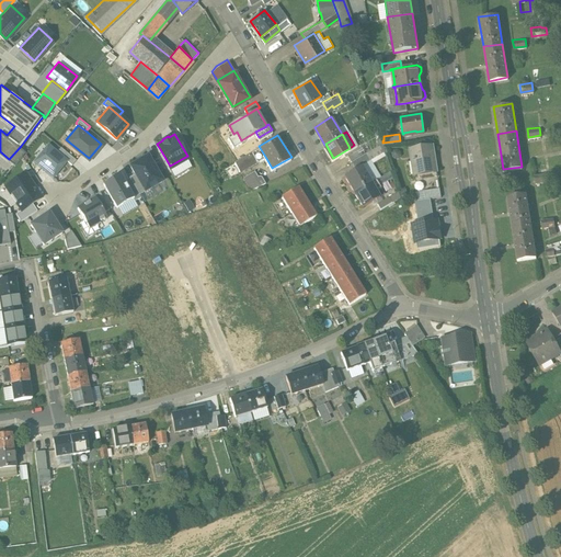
[(381,141),(366,150),(370,157),(373,161),(387,154),(381,141)]
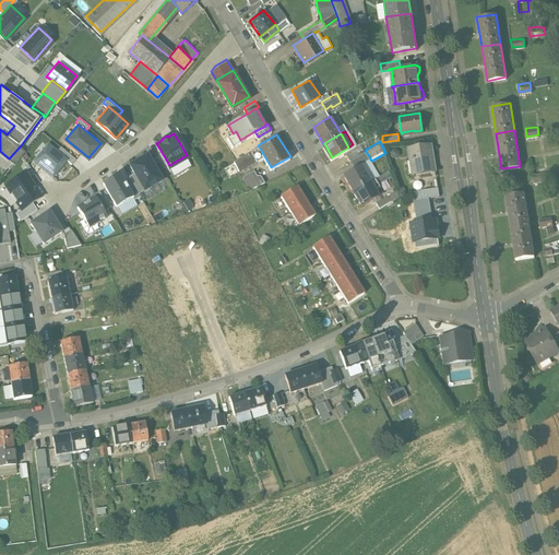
[(57,149),(48,142),(35,158),(52,174),(67,157),(57,149)]
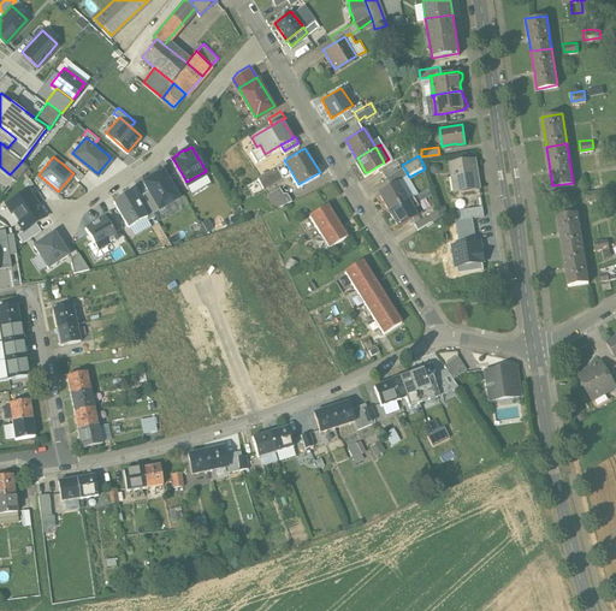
[(475,156),(450,161),(452,175),(456,173),(460,189),(455,190),(455,191),(480,187),(479,178),(478,178),(475,167),(477,167),(475,156)]
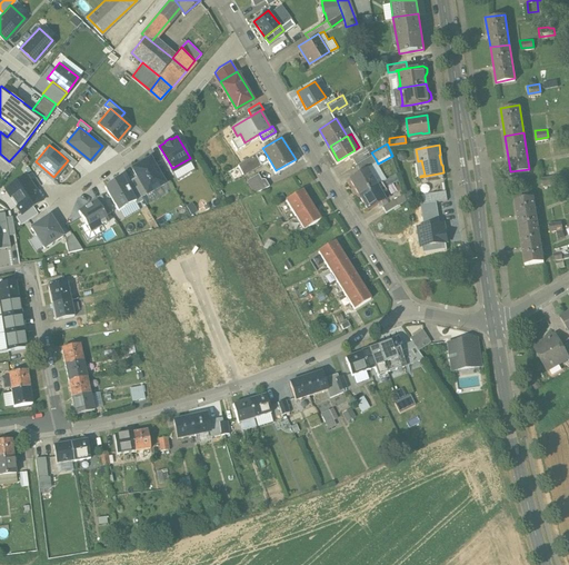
[(58,151),(68,160),(73,165),(77,159),(61,147),(58,151)]
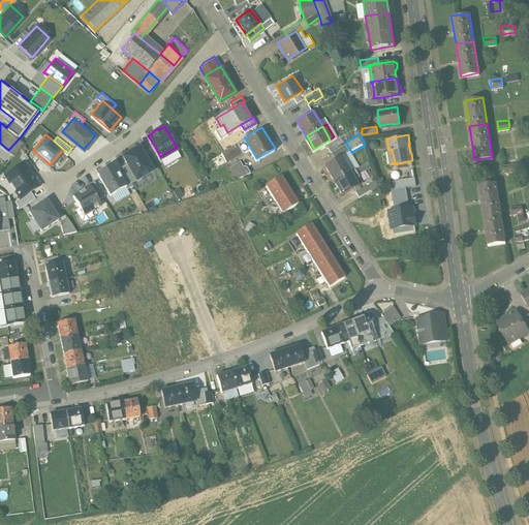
[(8,150),(14,154),(24,142),(20,137),(8,150)]
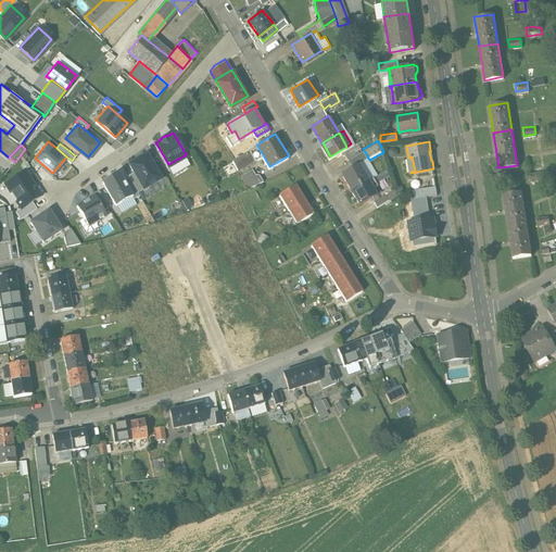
[(256,145),(232,159),(238,167),(262,153),(256,145)]
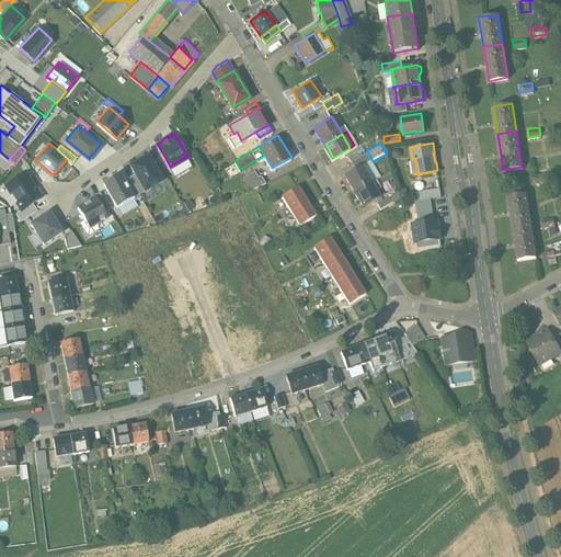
[(358,147),(347,154),(352,159),(355,157),(362,152),(358,147)]
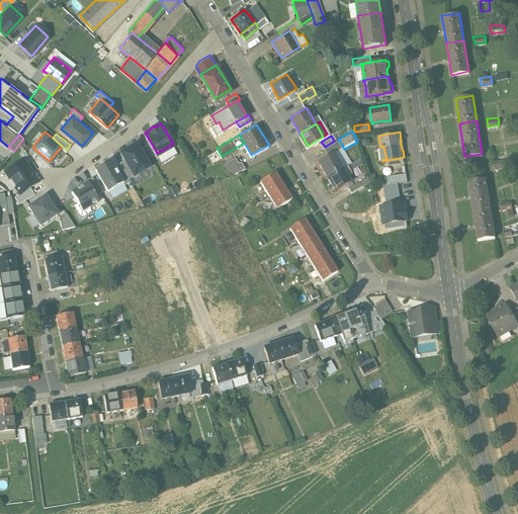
[(334,141),(328,145),(332,151),(334,150),(342,145),(338,139),(334,141)]
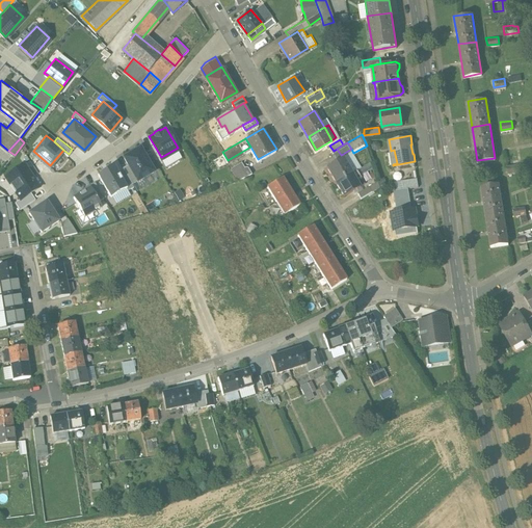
[(140,146),(124,155),(128,162),(137,179),(154,169),(140,146)]
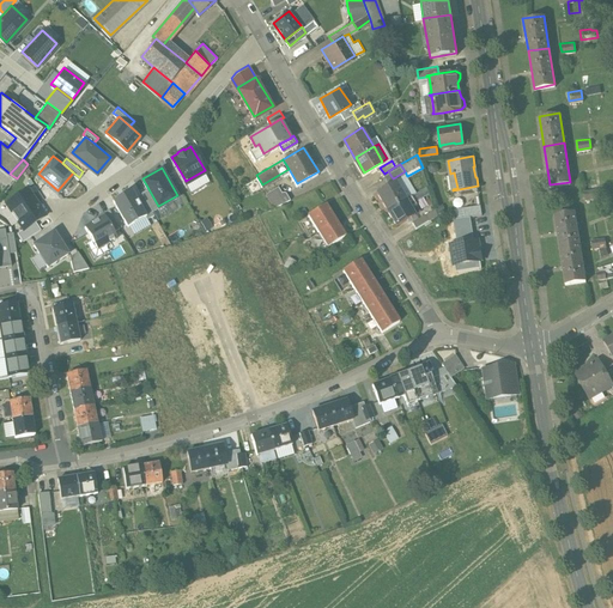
[(406,196),(395,177),(393,178),(376,188),(387,207),(406,196)]
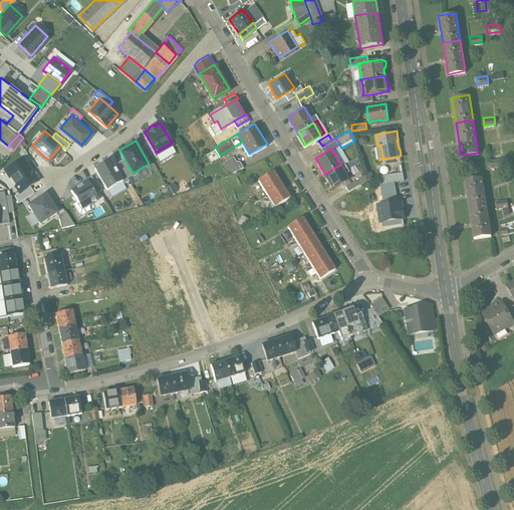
[(237,159),(234,154),(224,160),(229,172),(243,166),(240,159),(238,158),(237,159)]
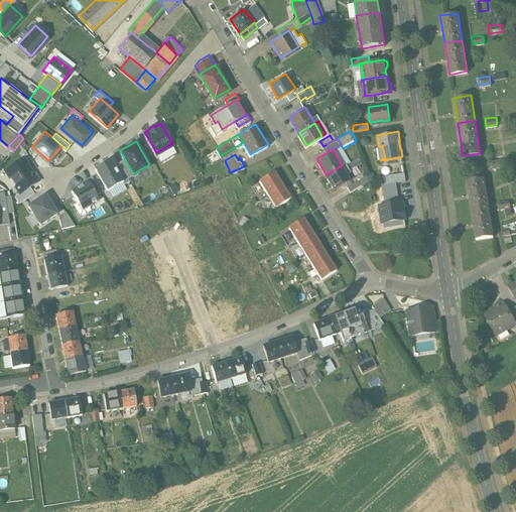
[(348,161),(351,167),(363,161),(360,154),(348,161)]
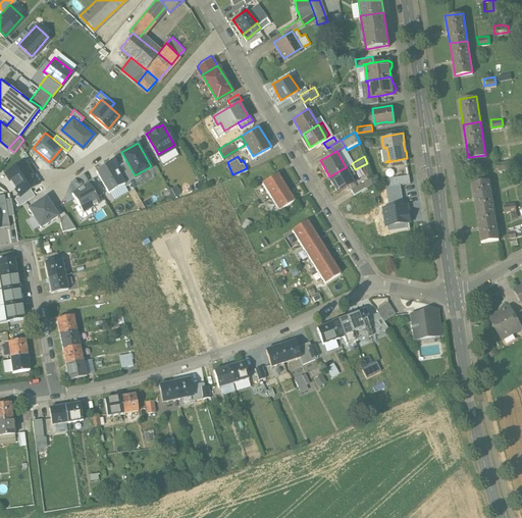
[(5,172),(19,194),(30,187),(40,179),(24,158),(5,172)]
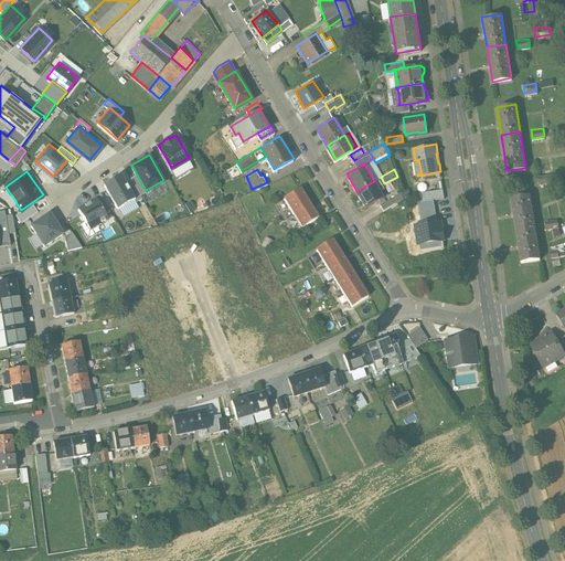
[(131,179),(140,193),(146,190),(136,172),(130,176),(131,179)]
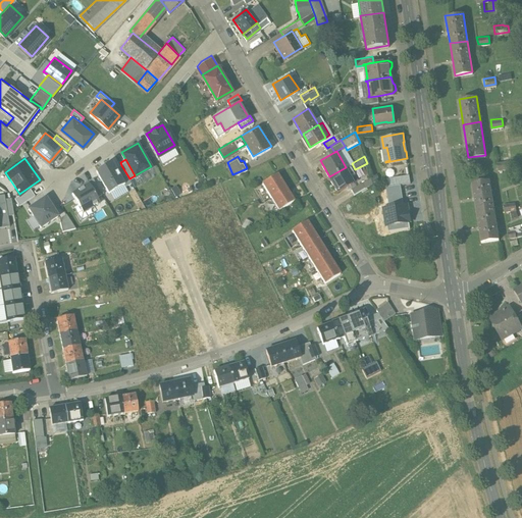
[(508,159),(497,161),(498,168),(510,167),(508,159)]
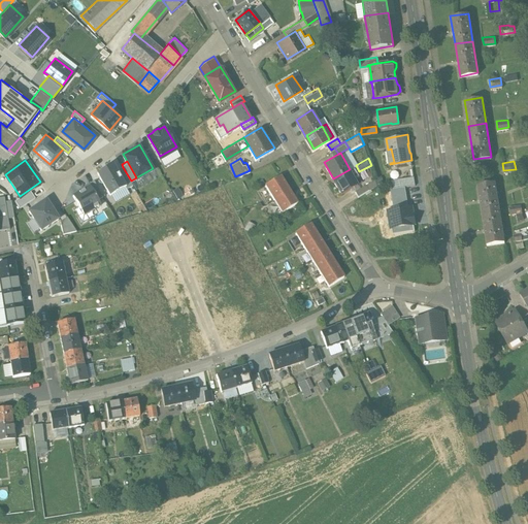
[(97,171),(110,193),(126,184),(118,170),(113,162),(97,171)]
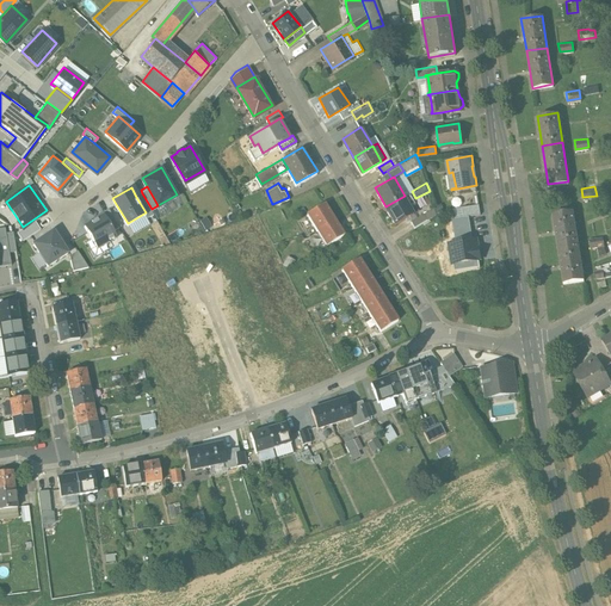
[(142,193),(136,197),(146,212),(147,215),(154,212),(152,209),(142,193)]
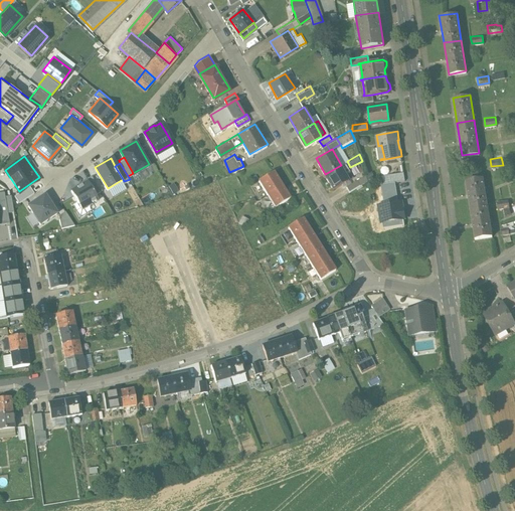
[(341,165),(325,174),(333,187),(348,178),(341,165)]
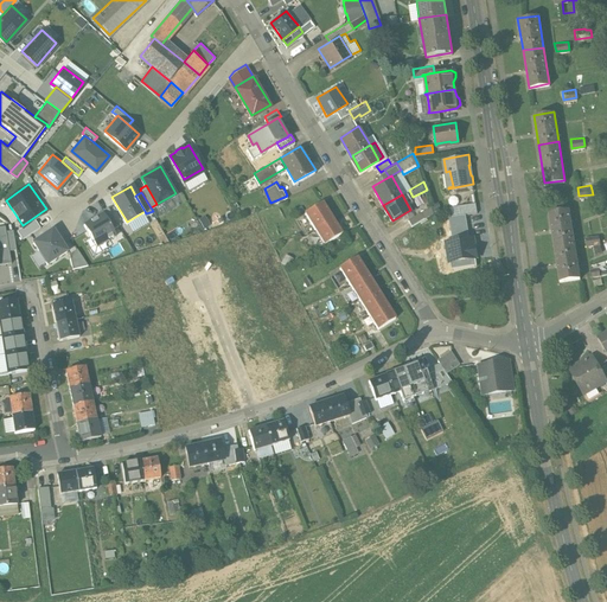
[(323,199),(305,210),(314,225),(332,215),(323,199)]
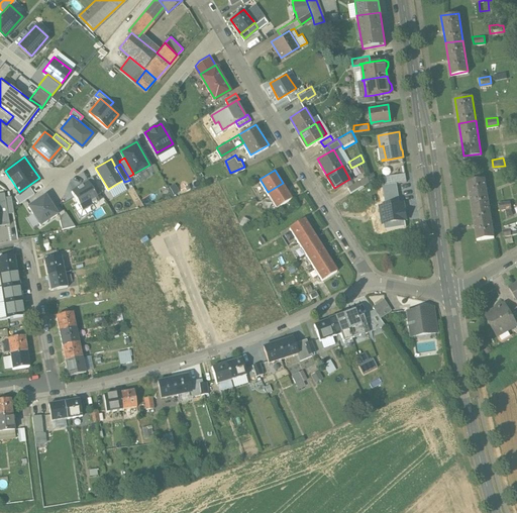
[(391,174),(392,182),(397,181),(407,180),(405,172),(391,174)]
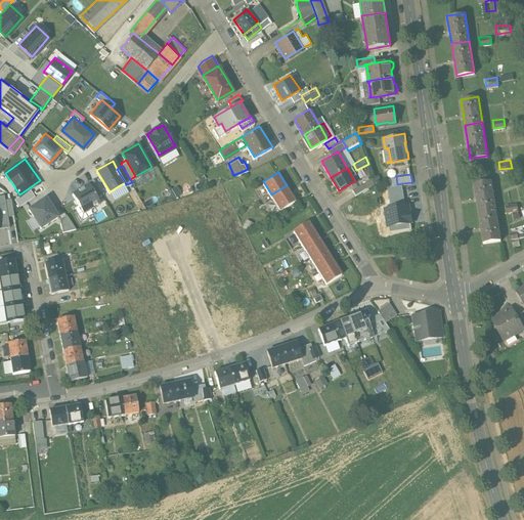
[(373,175),(363,181),(366,186),(375,181),(373,175)]
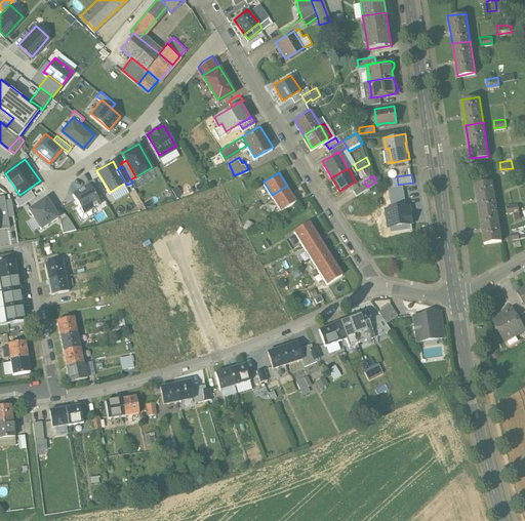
[(390,186),(398,185),(397,176),(389,177),(390,186)]
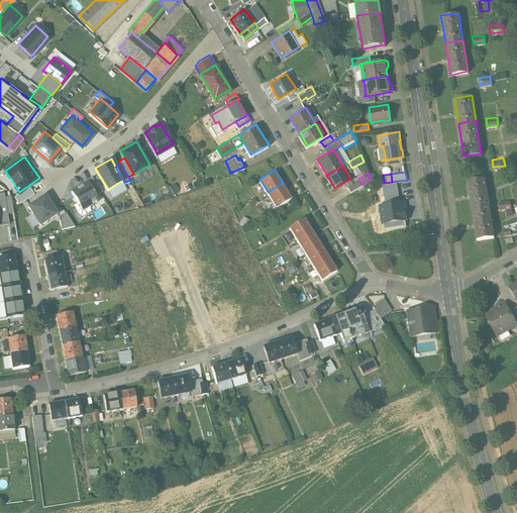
[(87,177),(88,180),(96,193),(101,190),(92,175),(87,177)]
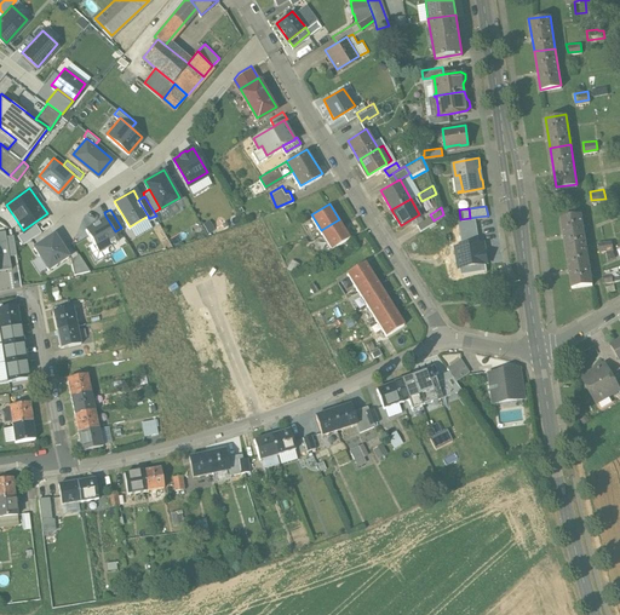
[(586,242),(581,212),(561,216),(566,245),(586,242)]
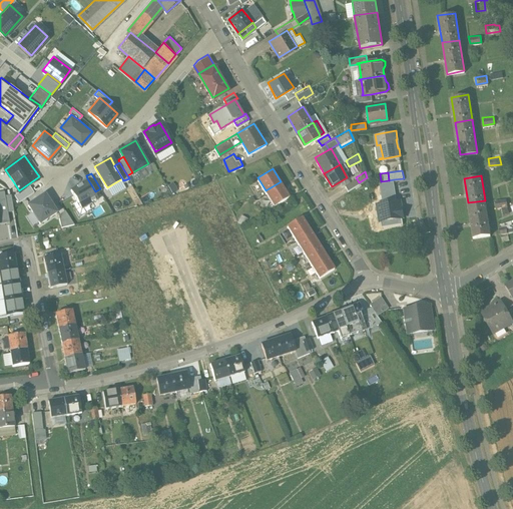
[(356,177),(346,183),(349,188),(359,182),(356,177)]
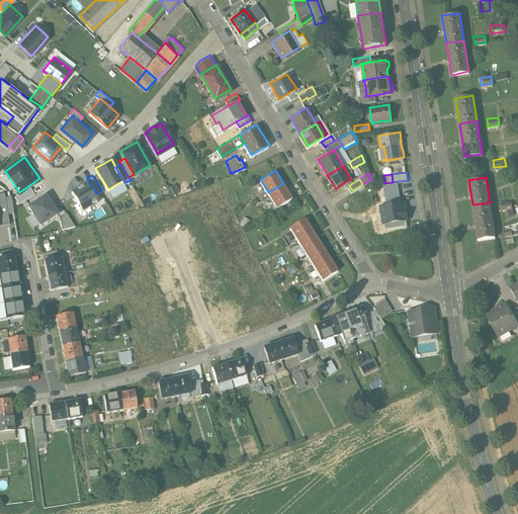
[(72,189),(82,208),(99,198),(96,193),(88,180),(72,189)]
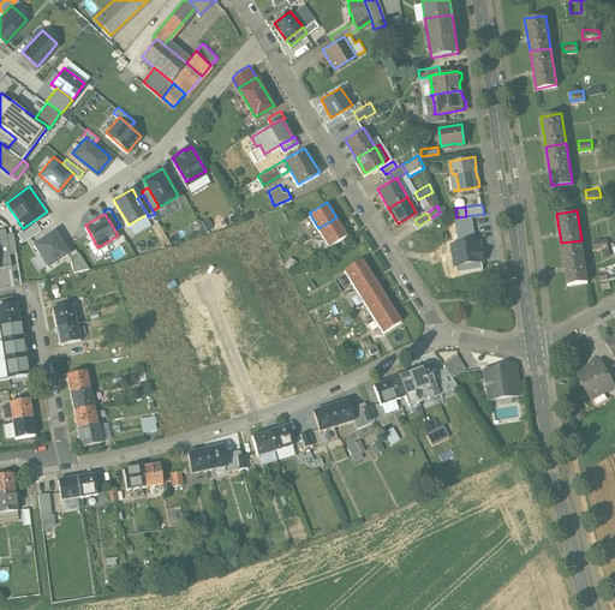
[(455,217),(458,237),(475,233),(472,215),(466,216),(457,217),(455,217)]
